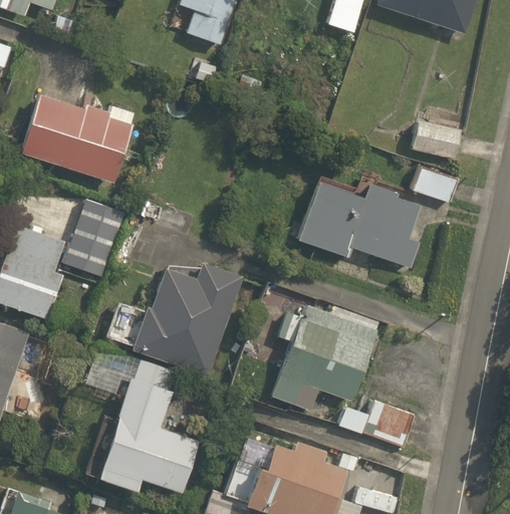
[(0,0),(0,6),(36,19),(40,6),(52,10),(55,0),(0,0)]
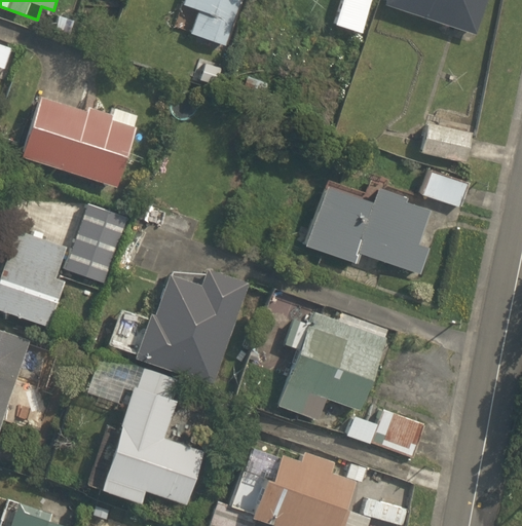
[(225,46),(240,0),(184,0),(183,4),(198,9),(190,35),(225,46)]
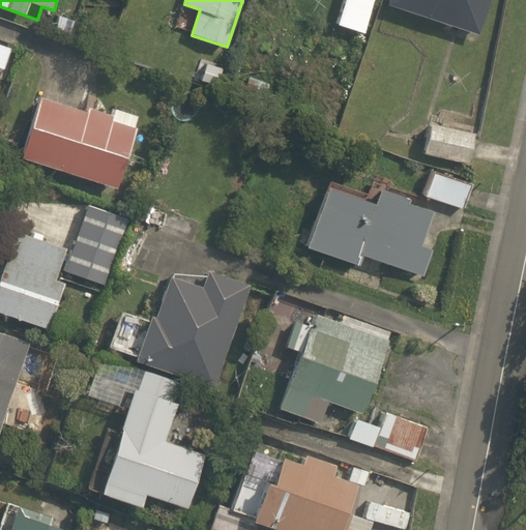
[(345,0),(338,24),(363,32),(374,0),(345,0)]
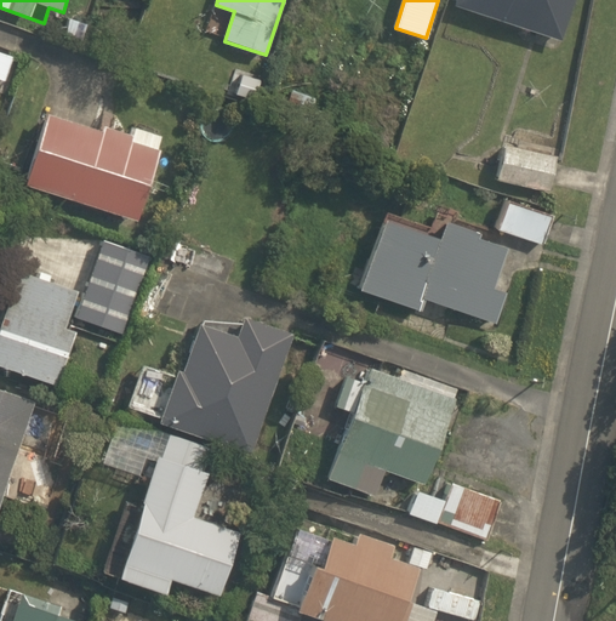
[(457,0),(456,6),(563,41),(575,0),(457,0)]
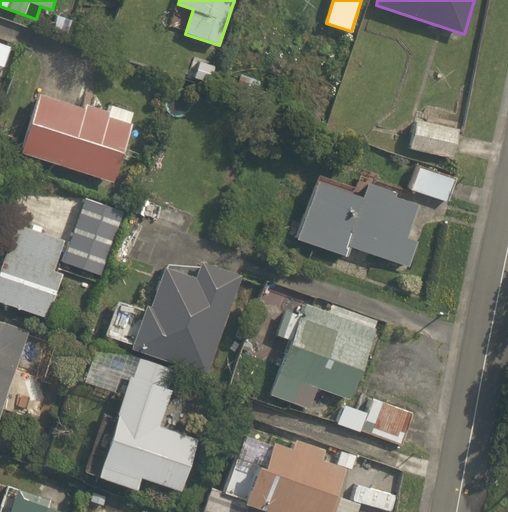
[(0,61),(16,67),(21,49),(0,42),(0,61)]
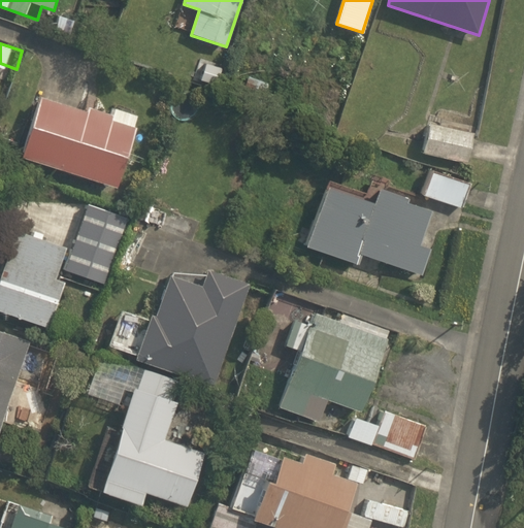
[(249,74),(240,96),(262,104),(270,84),(249,74)]
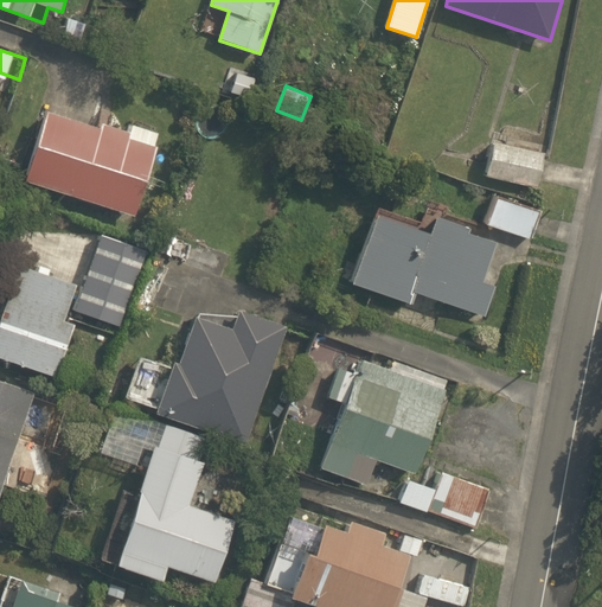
[(24,180),(135,215),(160,134),(132,125),(129,133),(100,123),(98,129),(45,113),(24,180)]
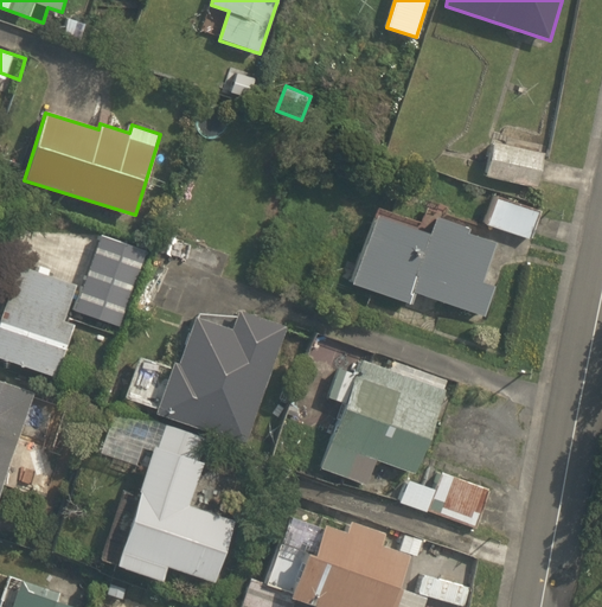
[(486,178),(538,189),(545,153),(493,144),(486,178)]
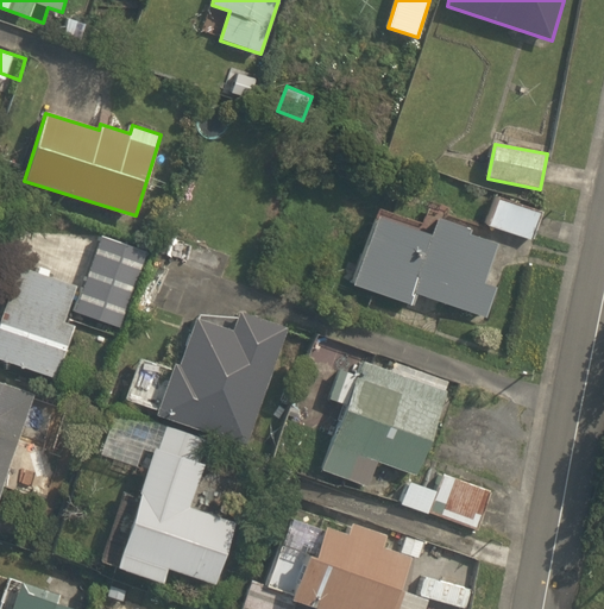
[(490,225),(532,238),(540,211),(498,198),(490,225)]
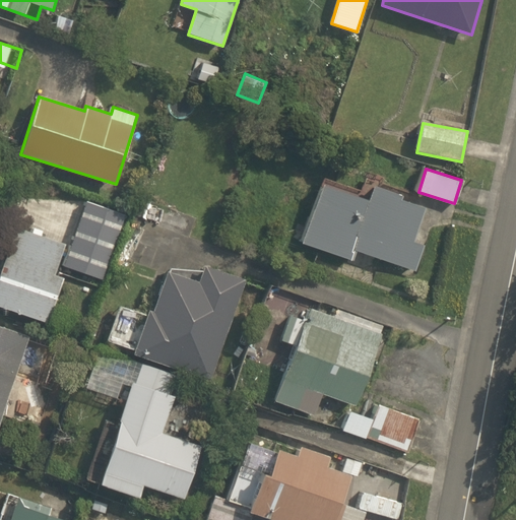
[(0,206),(17,212),(25,189),(0,179),(0,206)]
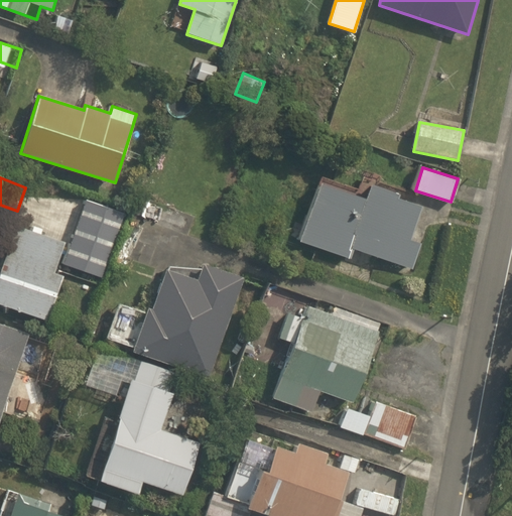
[(354,249),(413,269),(422,243),(416,241),(423,223),(416,221),(421,205),(399,198),(400,194),(371,183),(366,199),(322,183),(301,241),(351,258),(354,249)]
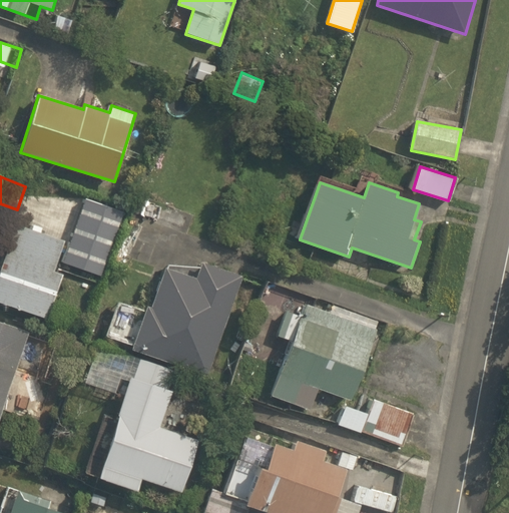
[(0,271),(0,301),(73,326),(77,313),(53,305),(63,274),(54,271),(65,239),(16,223),(0,271)]
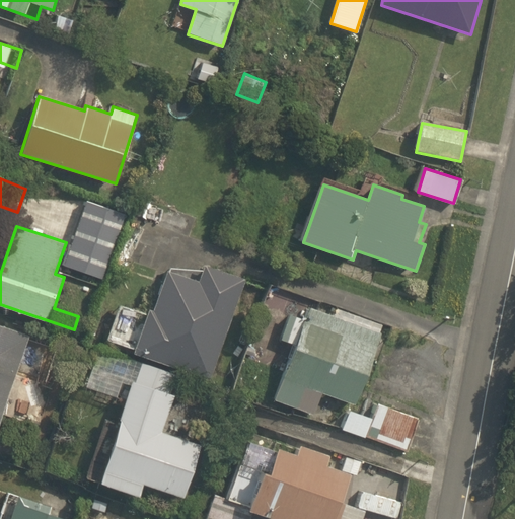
[(209,379),(244,278),(201,263),(199,270),(170,270),(164,268),(149,309),(146,308),(145,314),(119,305),(107,338),(133,347),(131,353),(209,379)]
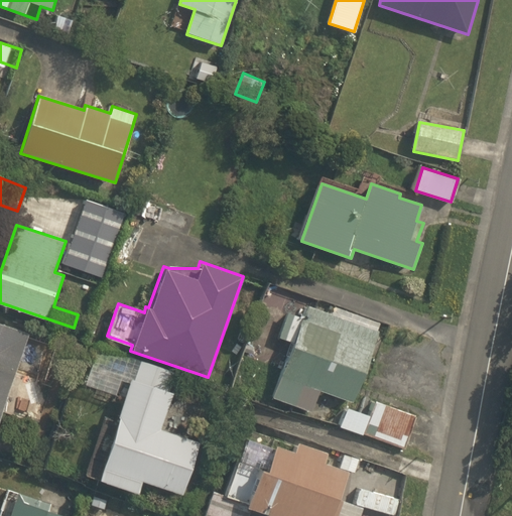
[(302,317),(292,313),(297,297),(270,288),(254,335),(281,344),(283,339),(292,342),(273,397),(313,411),(321,390),(354,401),(379,331),(306,305),(302,317)]
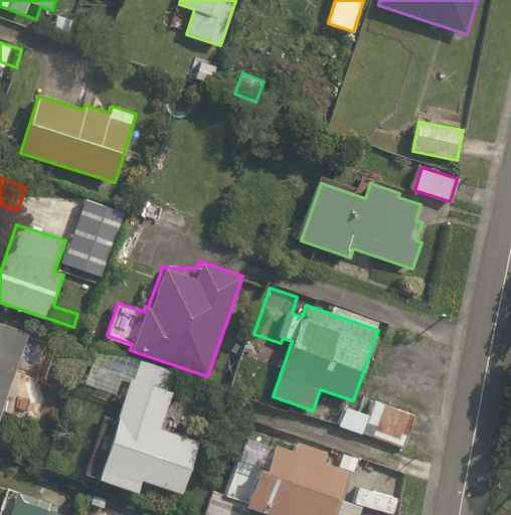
[(0,418),(30,333),(0,322),(0,418)]
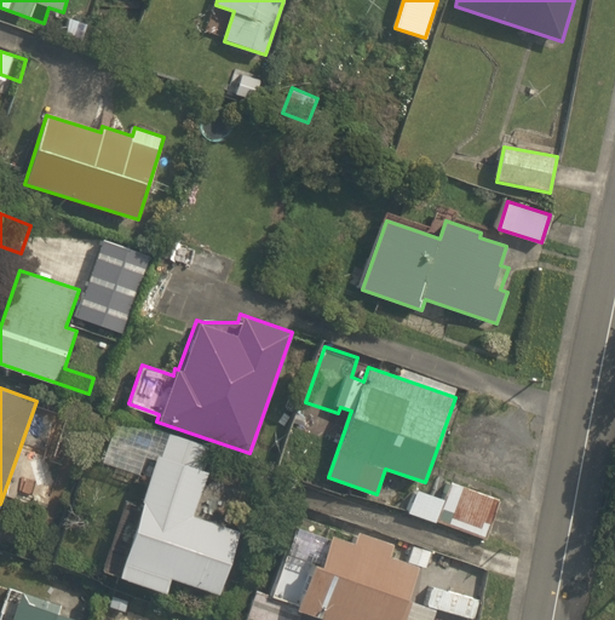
[(211,448),(116,415),(101,461),(138,475),(144,458),(156,463),(141,506),(126,501),(101,572),(164,593),(170,578),(217,593),(239,532),(194,516),(208,475),(202,472),(211,448)]
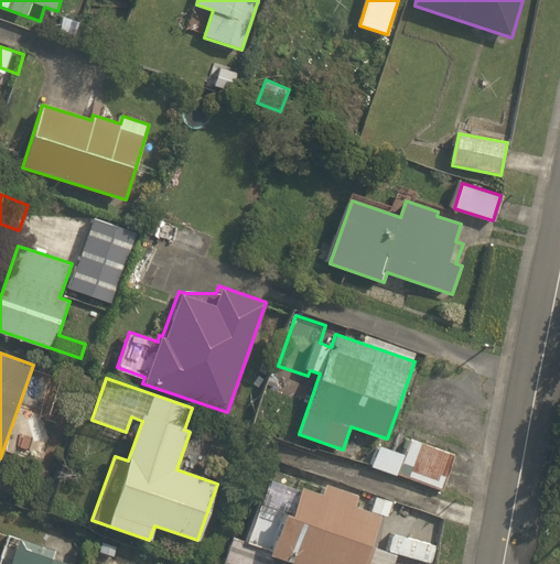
[(370,466),(444,491),(456,455),(410,440),(405,455),(377,446),(370,466)]
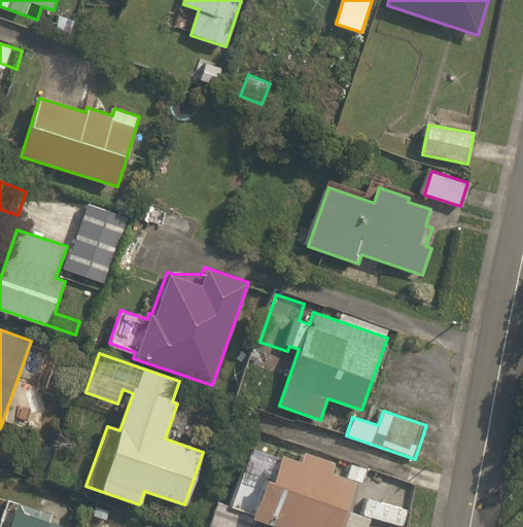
[(368,526),(371,519),(345,510),(355,481),(329,471),(333,462),(302,452),(299,460),(279,454),(277,457),(251,448),(232,506),(217,501),(208,526),(254,526),(257,520),(279,526),(368,526)]
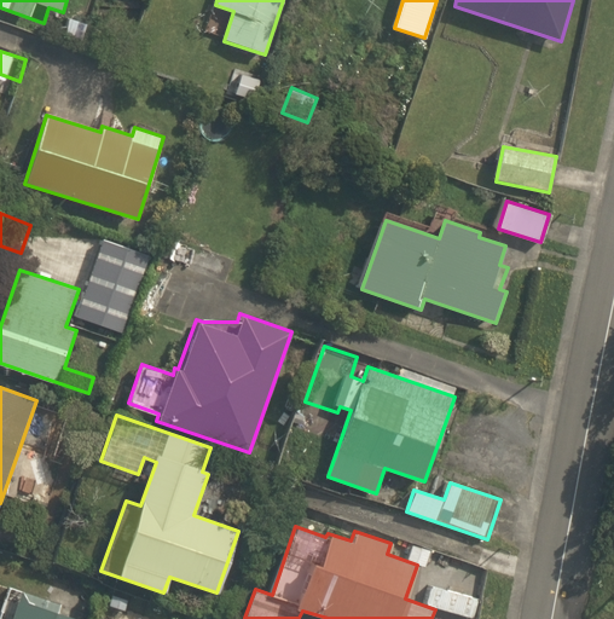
[(427,567),(433,550),(413,545),(409,561),(427,567)]
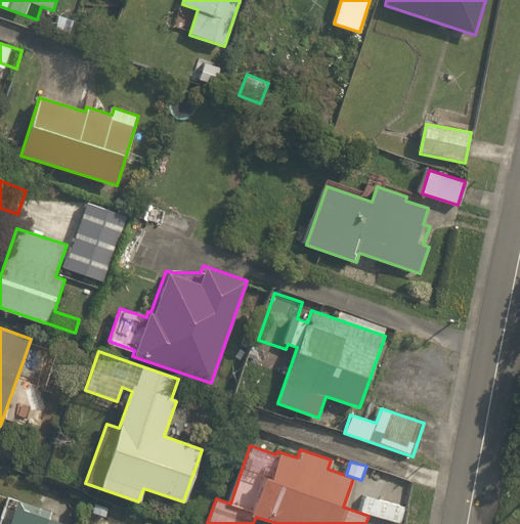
[(68,523),(50,518),(52,511),(18,500),(10,523),(68,523)]
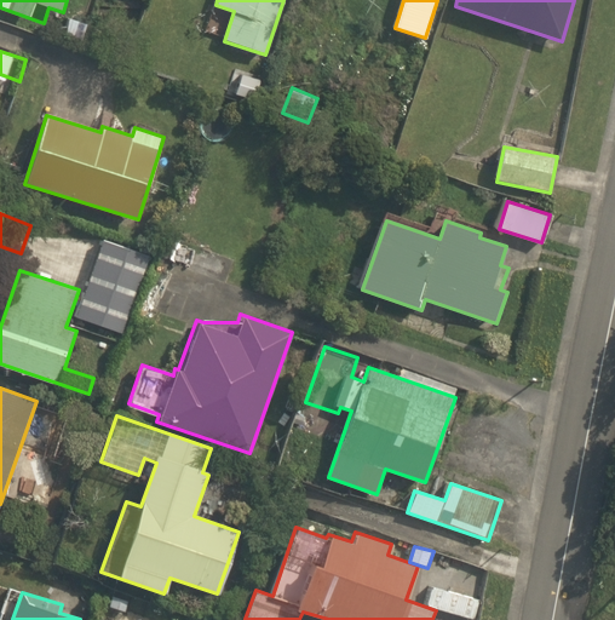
[(127,616),(131,598),(114,593),(109,612),(127,616)]
